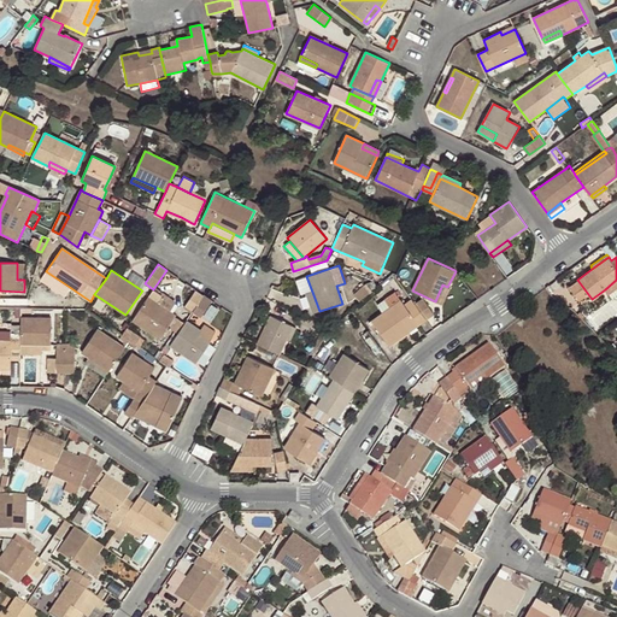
[(71,288),(46,271),(40,281),(64,298),(71,288)]
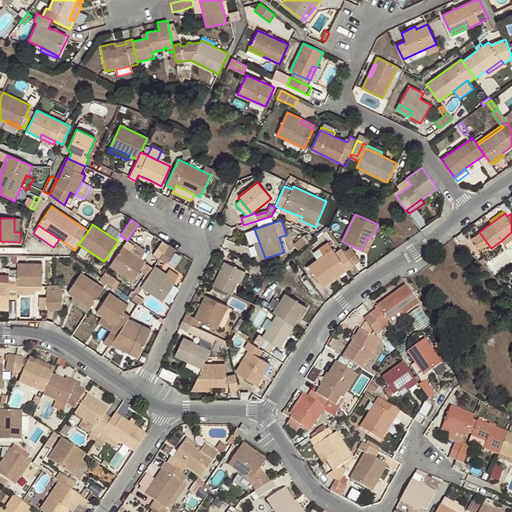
[(505,245),(511,239),(511,232),(502,240),(505,245)]
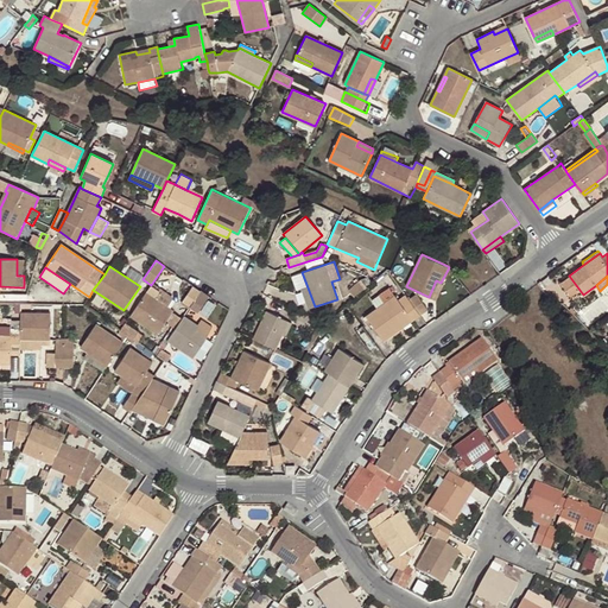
[(436,280),(429,297),(436,301),(443,285),(441,283),(436,280)]
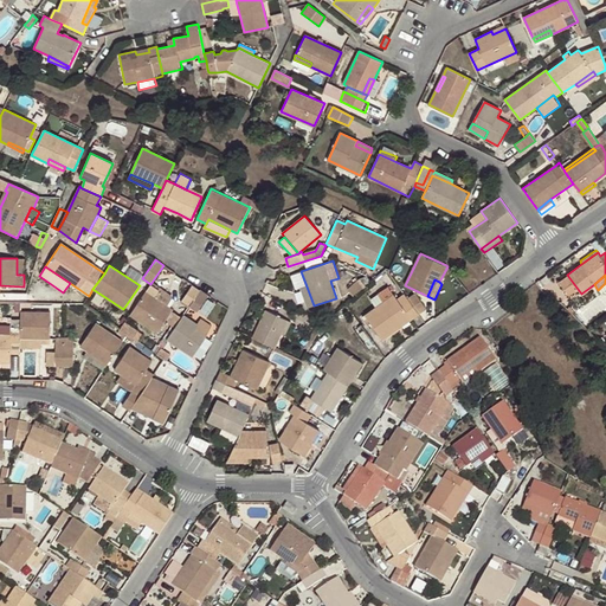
[(173,298),(150,284),(146,292),(167,307),(173,298)]
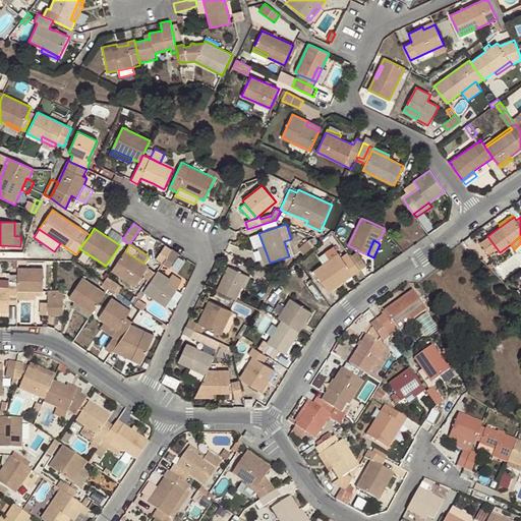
[(163,263),(172,250),(165,245),(157,258),(163,263)]
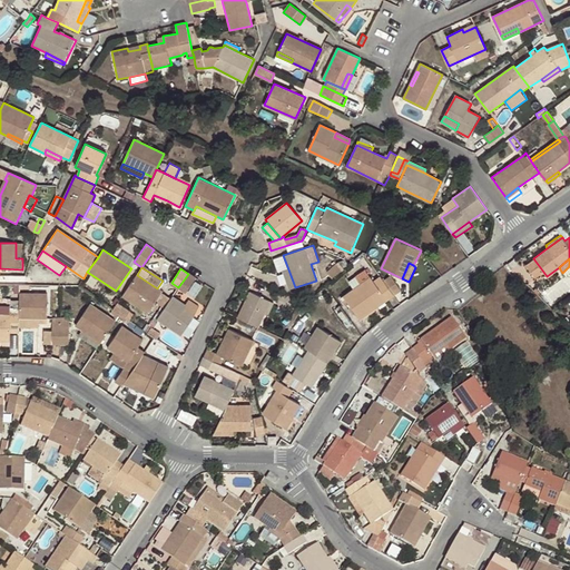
[(295,287),(288,269),(282,272),(288,291),(295,287)]
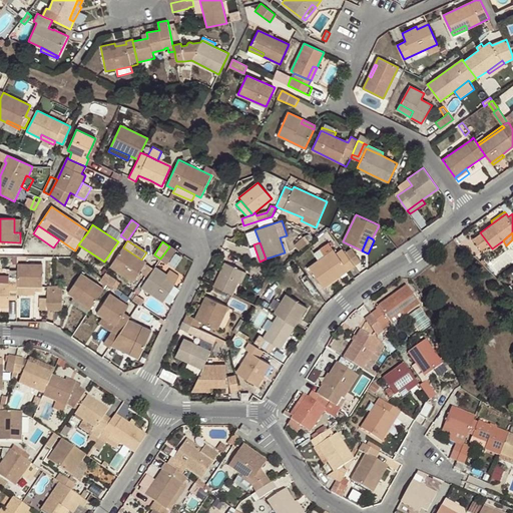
[(346,252),(343,248),(337,252),(330,242),(320,249),(325,257),(310,268),(324,288),(337,279),(335,277),(347,269),(348,271),(355,266),(346,252)]
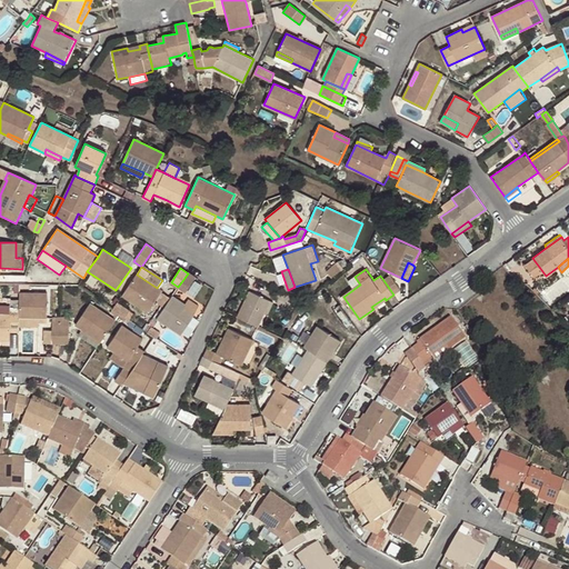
[(186,292),(196,278),(188,272),(188,273),(178,287),(186,292)]
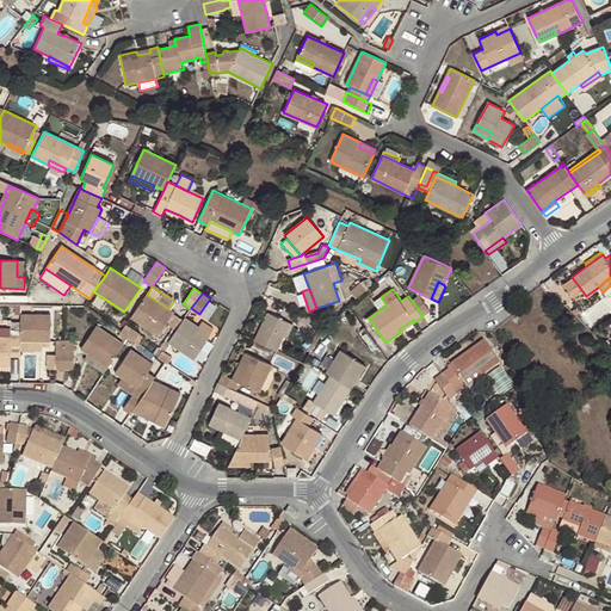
[(147,295),(131,318),(159,335),(174,313),(168,309),(147,295)]
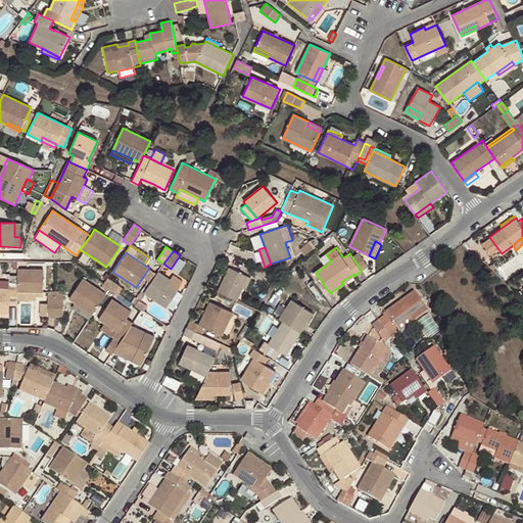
[(352,257),(362,271),(368,266),(360,253),(354,256),(352,257)]
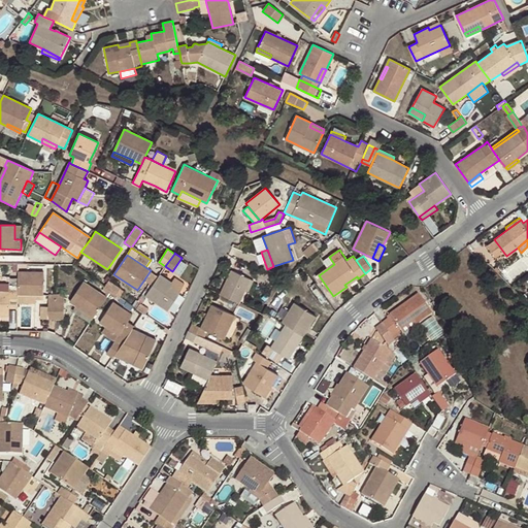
[(231,270),(220,295),(239,303),(251,278),(231,270)]
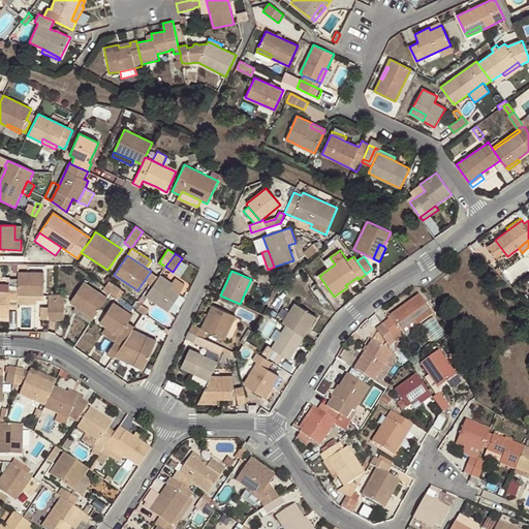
[(44,273),(18,272),(18,289),(18,297),(35,297),(44,297),(44,273)]
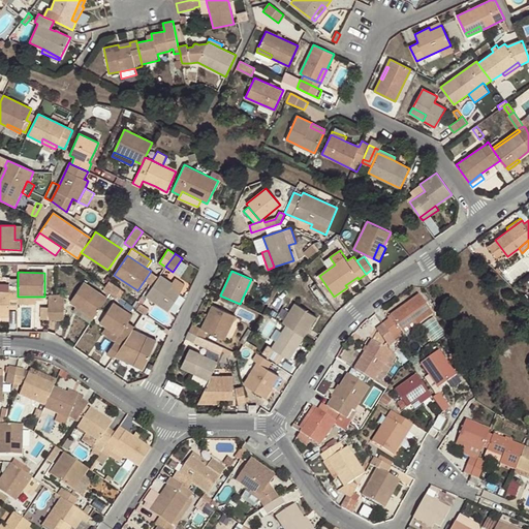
[(160,275),(146,297),(168,311),(180,294),(185,284),(175,278),(172,283),(160,275)]
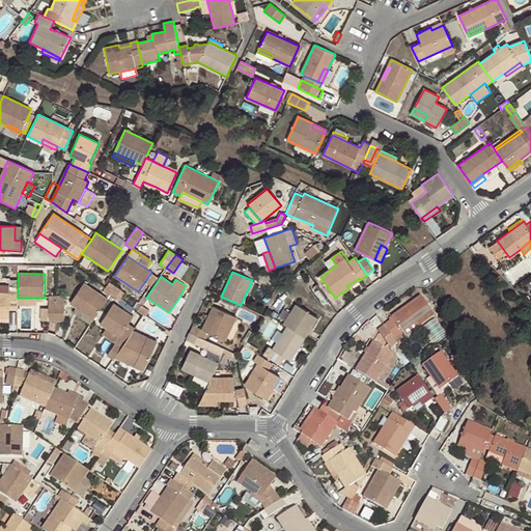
[(348,288),(360,280),(359,278),(346,286),(348,288)]
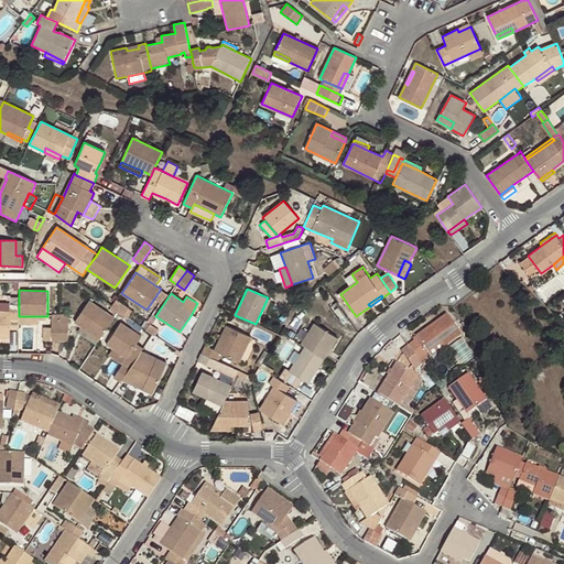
[(115,317),(112,316),(89,301),(74,322),(80,327),(82,326),(99,339),(115,317)]
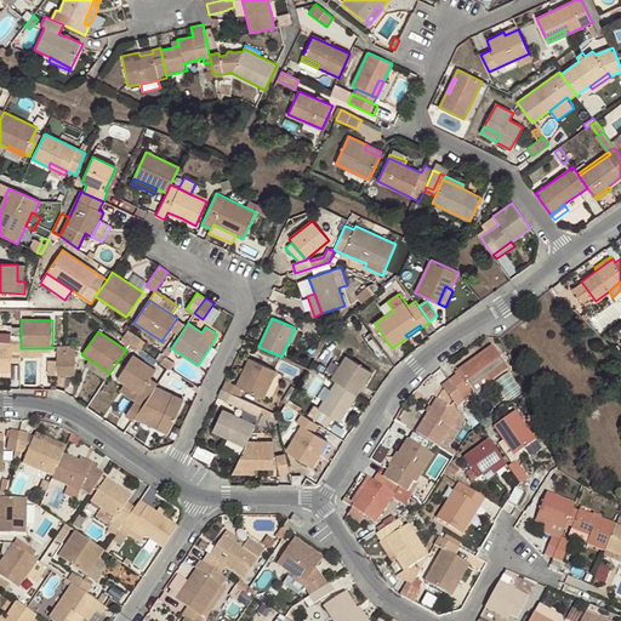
[(386,354),(370,332),(363,337),(379,359),(386,354)]
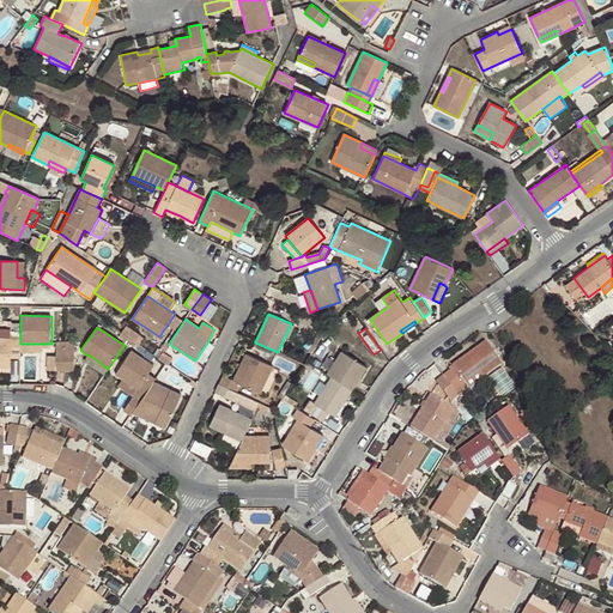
[(129,333),(127,337),(129,338),(138,344),(141,340),(129,333)]
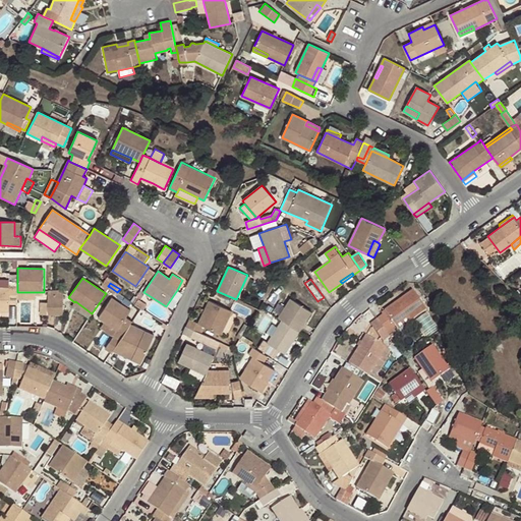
[(266,298),(274,286),(270,283),(263,296),(266,298)]
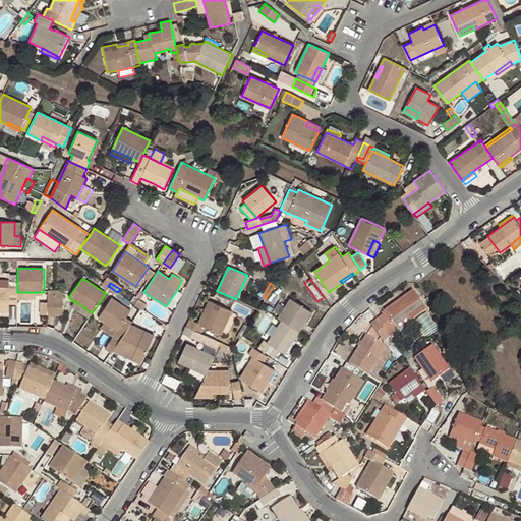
[(9,304),(17,305),(17,296),(17,292),(17,285),(10,285),(10,288),(0,287),(0,310),(9,311),(9,304)]
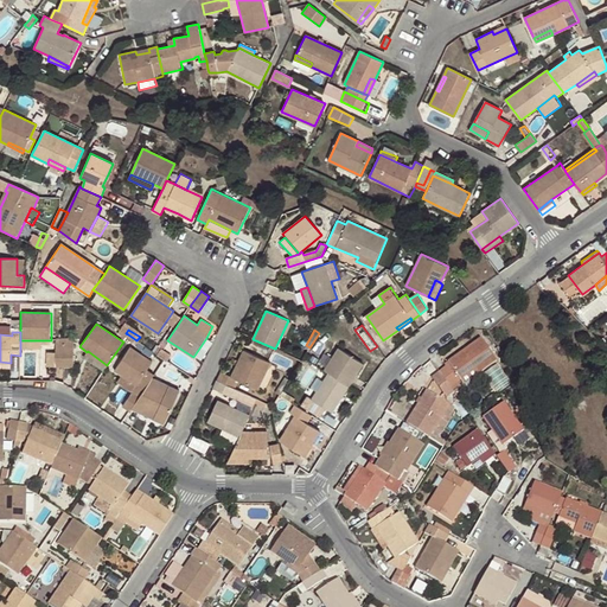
[(497,360),(480,338),(443,364),(445,366),(438,371),(453,393),(462,387),(458,381),(460,378),(461,379),(475,370),(478,374),(497,360)]
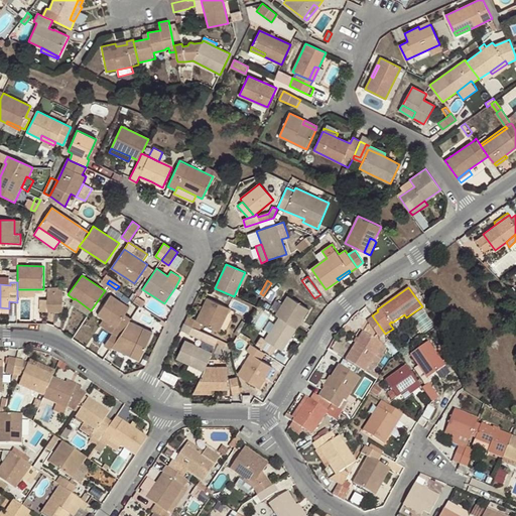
[(54,288),(54,311),(62,312),(62,288),(54,288)]
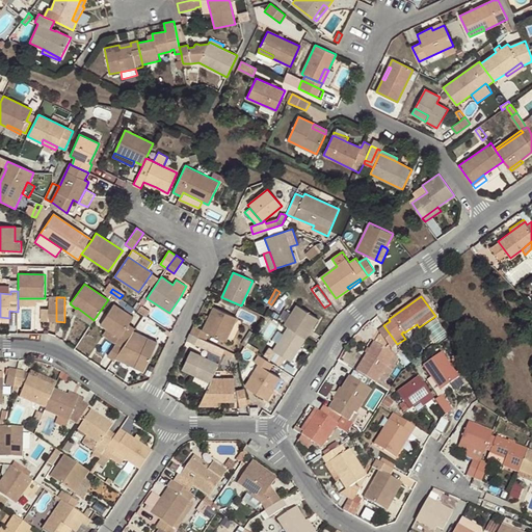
[(133,331),(135,328),(129,324),(134,317),(114,303),(100,325),(106,329),(120,338),(115,344),(107,355),(114,361),(115,358),(133,331)]
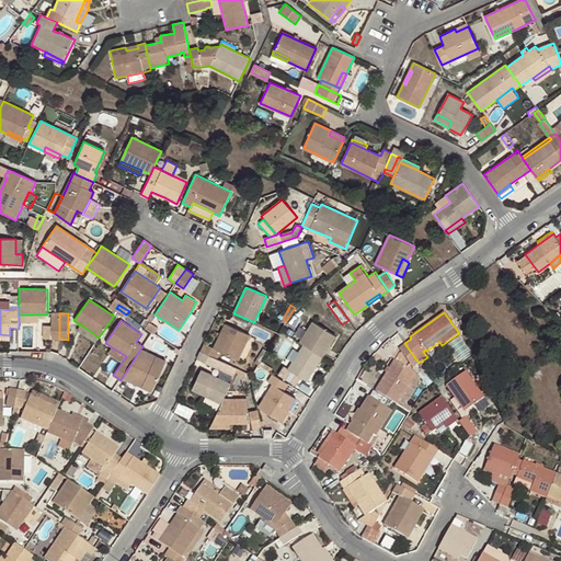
[(312,321),(299,342),(304,345),(321,356),(328,345),(330,346),(336,336),(312,321)]
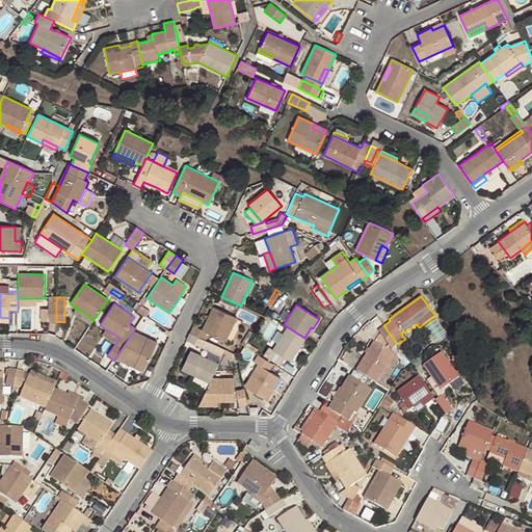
[(208,333),(225,341),(237,317),(213,307),(207,320),(210,321),(205,331),(208,333)]
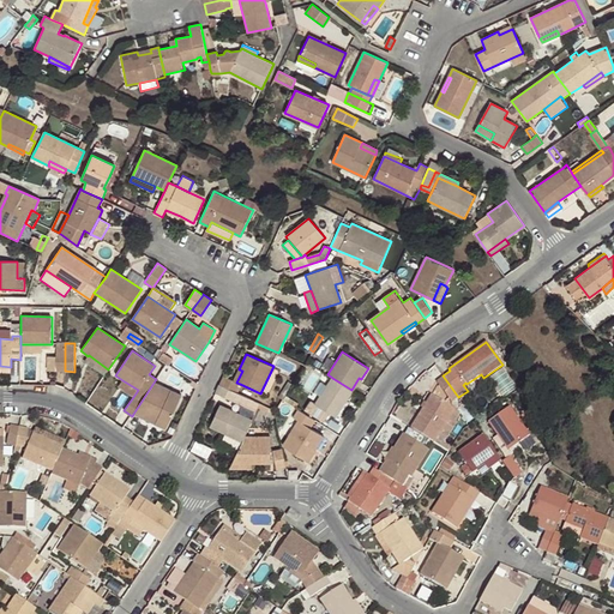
[(86,359),(106,373),(108,369),(89,355),(88,356),(86,359)]
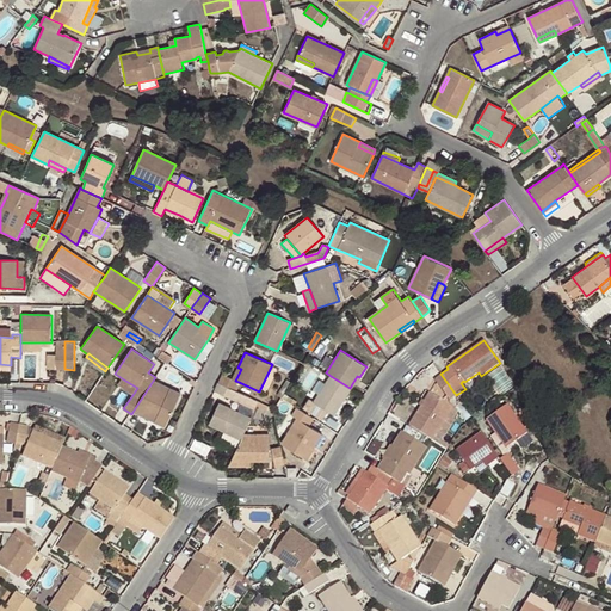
[(313,364),(306,359),(303,363),(301,366),(308,371),(313,364)]
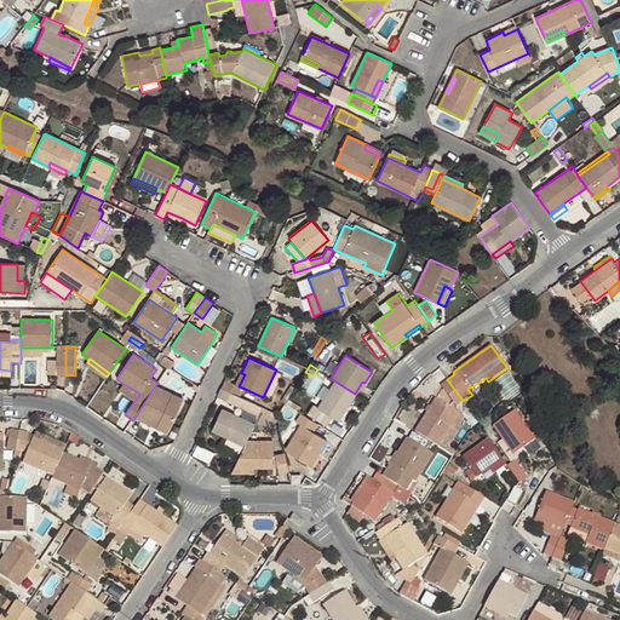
[(498,382),(514,399),(524,388),(509,372),(498,382)]
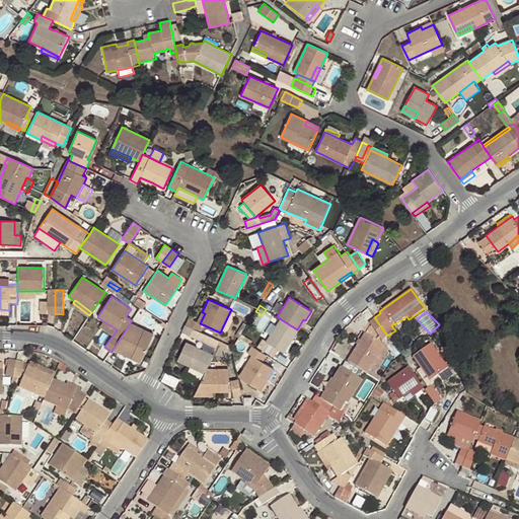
[(406,316),(394,324),(396,328),(409,319),(406,316)]
